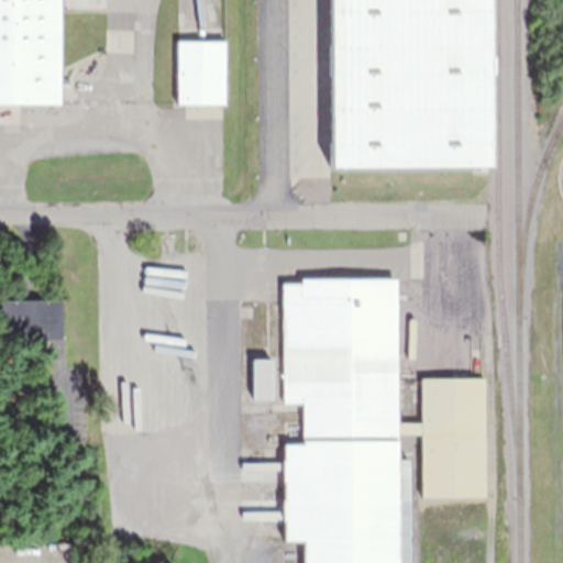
[(0,0),(58,0),(59,10),(59,77),(69,77),(69,79),(68,87),(59,87),(59,100),(59,103),(58,103),(0,103),(0,0)]
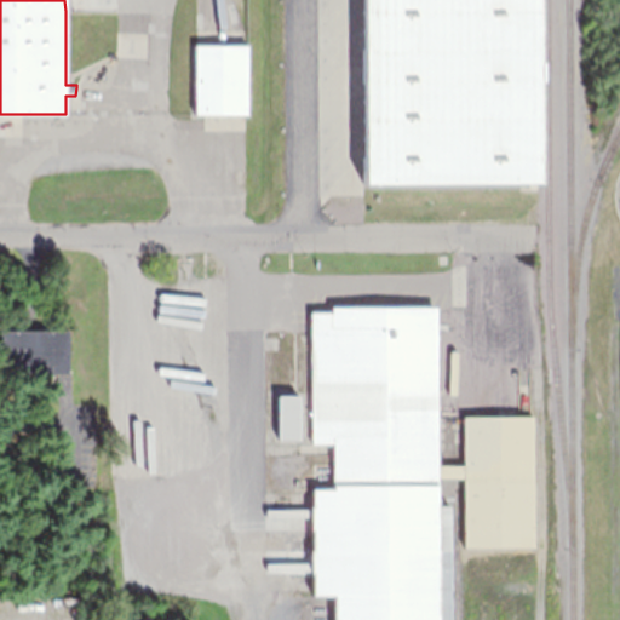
[(529,185),(526,0),(346,0),(348,184),(355,187),(529,185)]
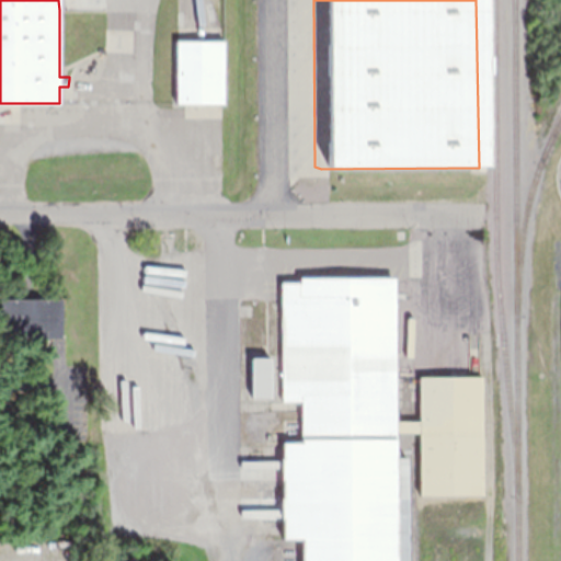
[(175,39),(221,39),(224,39),(224,103),(220,103),(175,103),(175,39)]
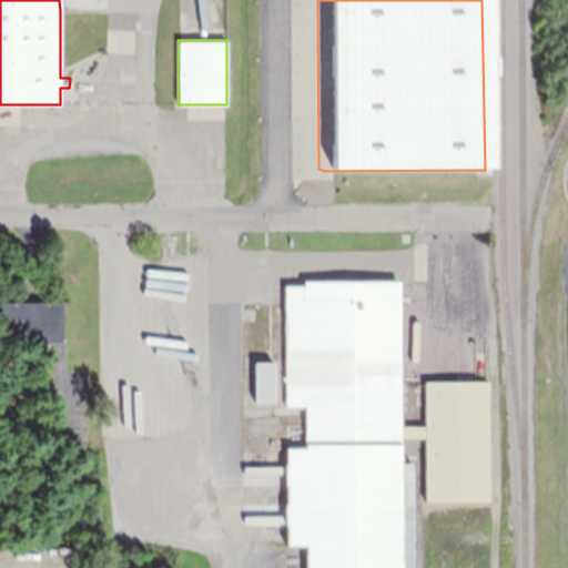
[(283,297),(283,285),(303,284),(303,280),(399,279),(399,320),(401,354),(415,354),(415,325),(424,325),(425,369),(415,369),(415,362),(399,362),(401,425),(424,425),(424,381),(426,381),(470,381),(487,379),(488,500),(425,500),(424,437),(417,437),(401,437),(402,463),(412,463),(413,567),(304,567),(304,545),(286,545),(286,539),(285,524),(284,524),(284,504),(285,504),(285,484),(284,484),(283,463),(285,463),(285,459),(285,447),(304,446),(304,405),(285,406),(284,378),(273,378),(274,402),(254,402),(254,362),(273,362),(273,376),(284,376),(283,297)]
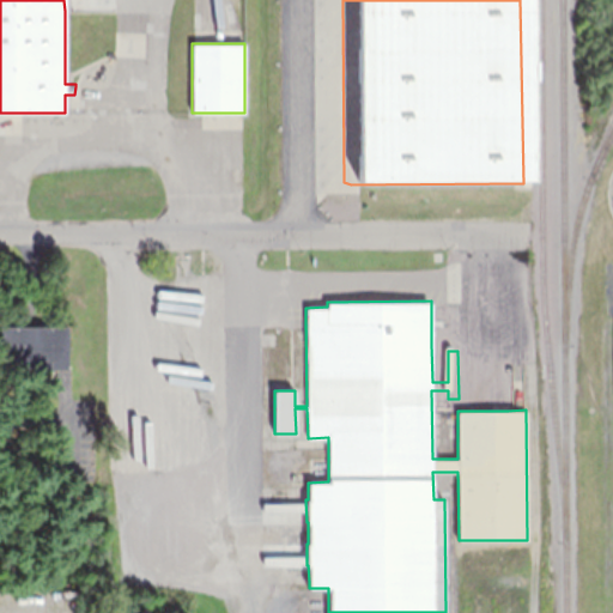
[(68,368),(53,368),(0,368),(0,326),(68,326),(68,368)]
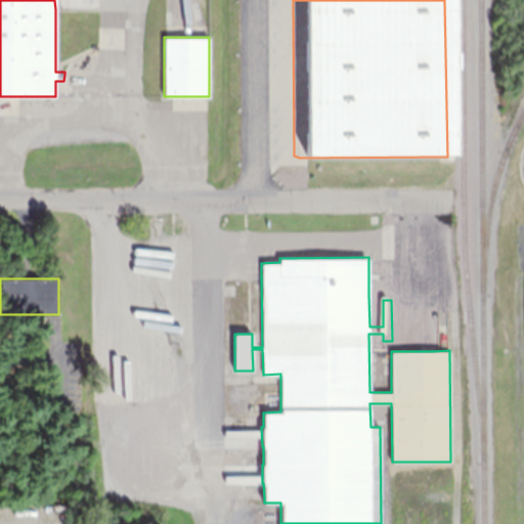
[(236,324),(235,284),(245,284),(245,324),(236,324)]
